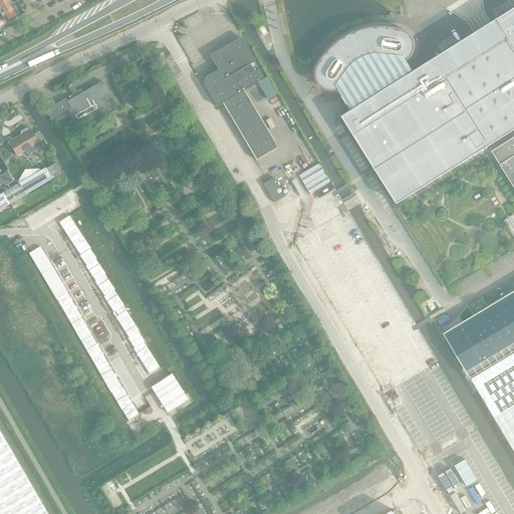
[(0,13),(14,6),(9,0),(5,0),(0,3),(0,13)]
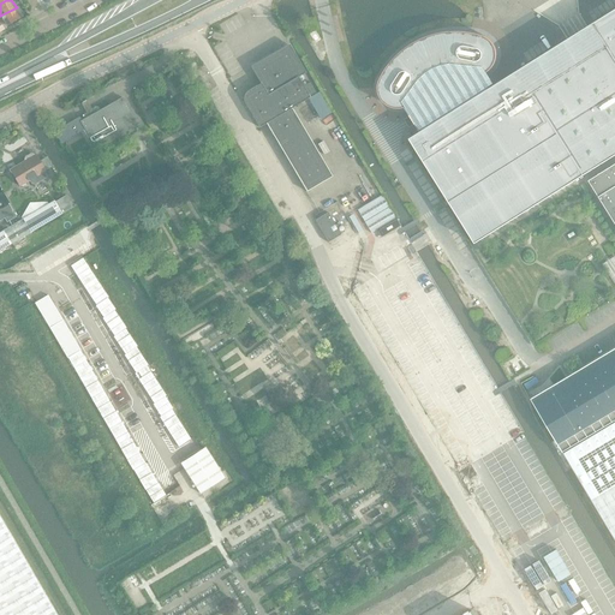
[(22,17),(17,7),(0,16),(0,23),(4,22),(6,25),(22,17)]
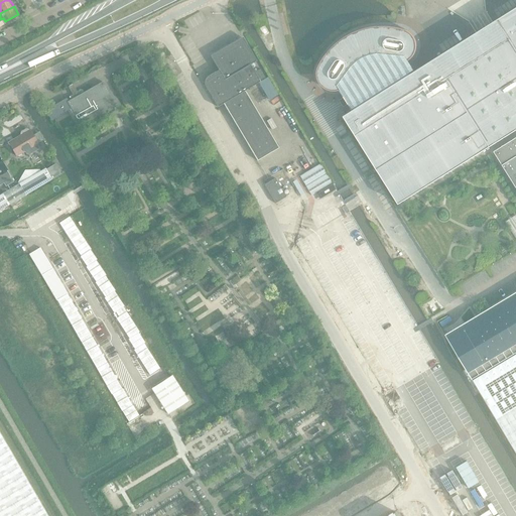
[(317,72),(317,74),(317,76),(318,80),(318,81),(319,83),(320,85),(321,86),(324,88),(325,89),(327,90),(329,90),(331,91),(333,91),(335,91),(336,91),(340,90),(353,111),(344,116),(400,206),(515,132),(515,7),(498,19),(415,71),(409,60),(410,58),(412,57),(413,55),(415,53),(416,51),(416,49),(416,47),(416,44),(416,42),(415,40),(414,37),(413,35),(411,33),(409,32),(407,31),(404,30),(399,28),(393,27),(387,27),(380,27),(374,28),(368,29),(361,30),(355,33),(349,36),(344,39),(339,43),(334,47),(330,51),(326,56),(321,61),(319,67),(318,69),(317,72)]
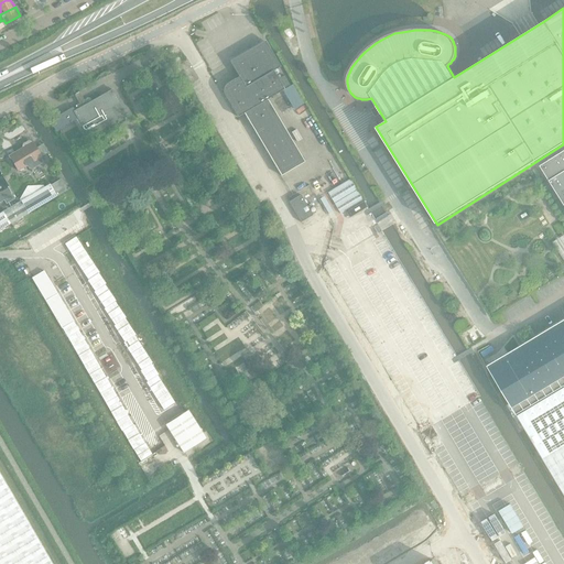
[(238,76),(229,82),(226,84),(224,87),(224,90),(224,94),(225,97),(237,117),(243,114),(280,176),(304,162),(267,99),(290,86),(284,76),(278,79),(273,71),(280,66),(267,43),(231,64),(238,76)]
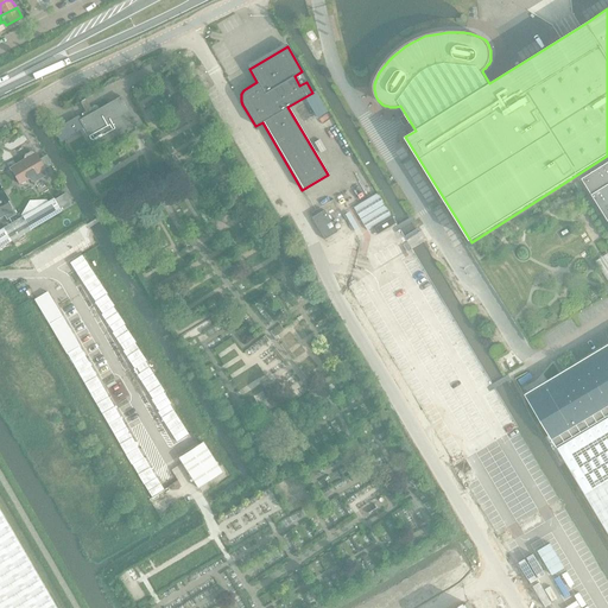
[(88,116),(80,121),(77,118),(63,126),(64,128),(55,134),(59,143),(80,132),(90,151),(126,130),(121,121),(127,119),(125,114),(128,112),(120,97),(93,114),(88,116)]
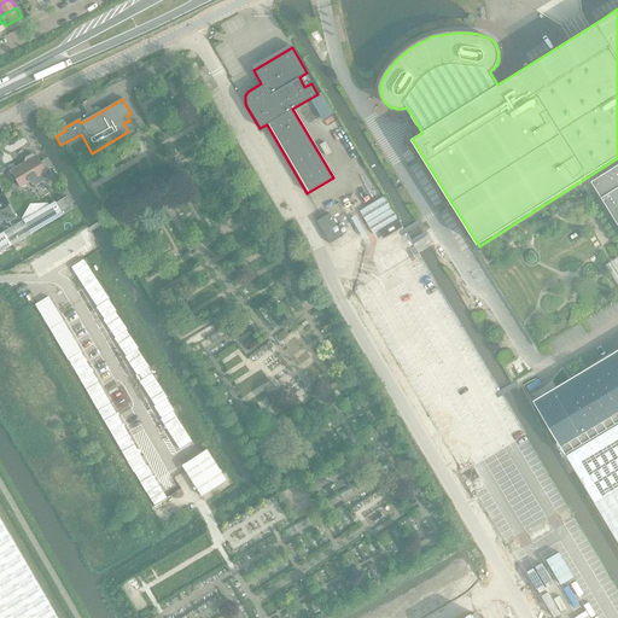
[(24,162),(10,172),(19,188),(29,182),(31,186),(34,187),(46,180),(46,178),(44,174),(46,173),(35,156),(34,156),(30,155),(24,158),(24,161),(24,162)]
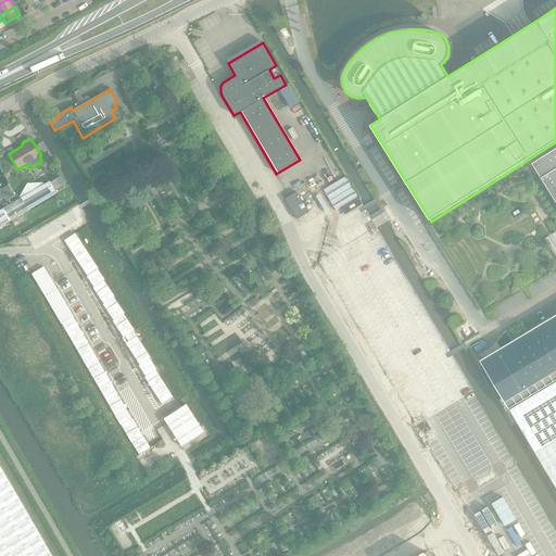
[(555,150),(533,165),(555,200),(555,150)]
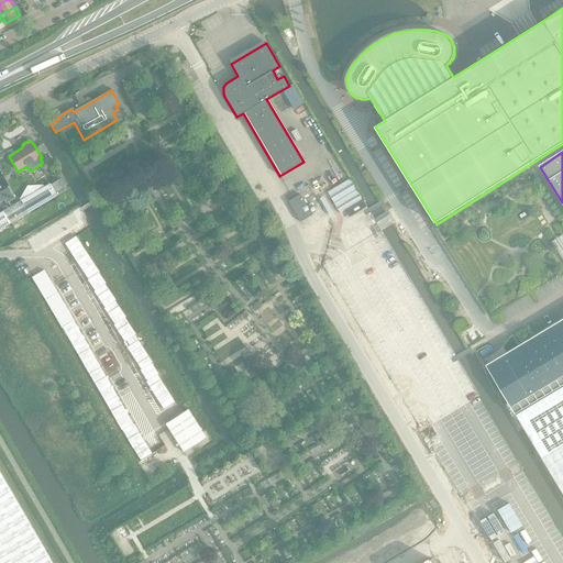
[(0,230),(56,198),(55,197),(66,190),(67,190),(65,188),(59,179),(48,185),(43,188),(42,187),(28,188),(20,200),(20,201),(2,212),(0,213),(0,230)]
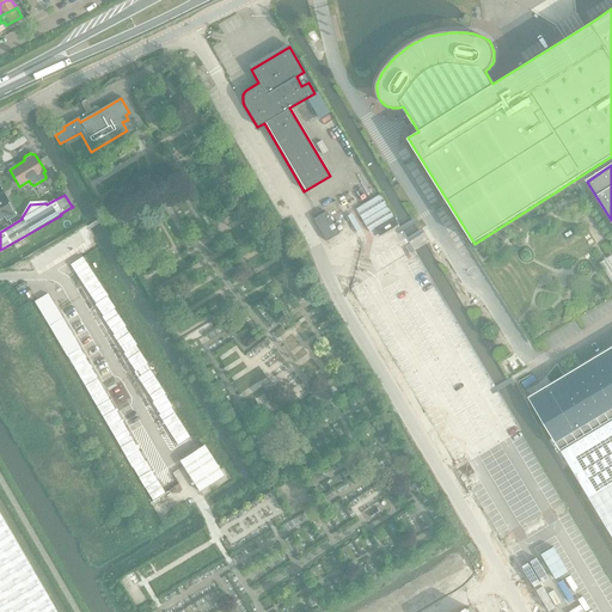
[(5,199),(0,201),(0,219),(4,218),(6,221),(16,216),(5,199)]
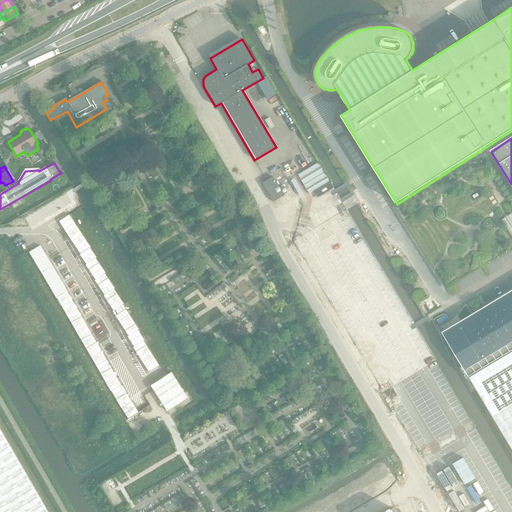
[(272,202),(283,196),(273,178),(262,184),(264,188),(266,187),(272,197),(270,198),(272,202)]
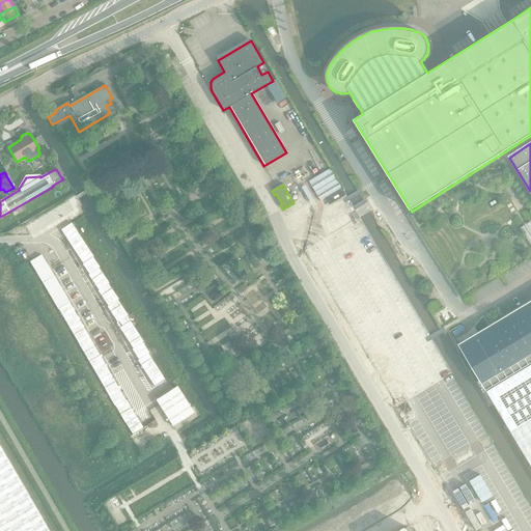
[(325,199),(329,205),(345,195),(342,190),(325,199)]
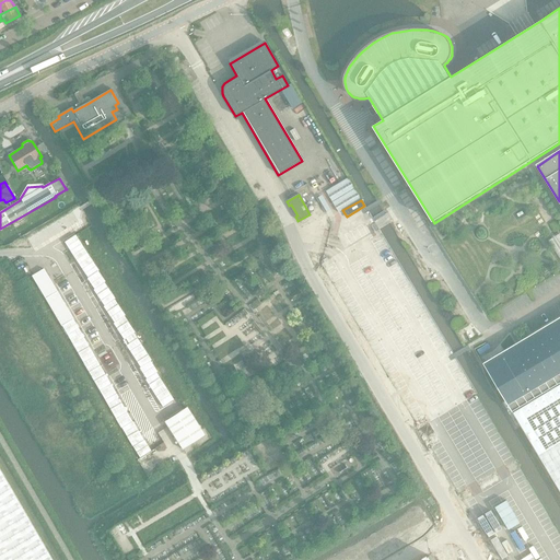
[(74,235),(63,243),(70,252),(81,244),(74,235)]
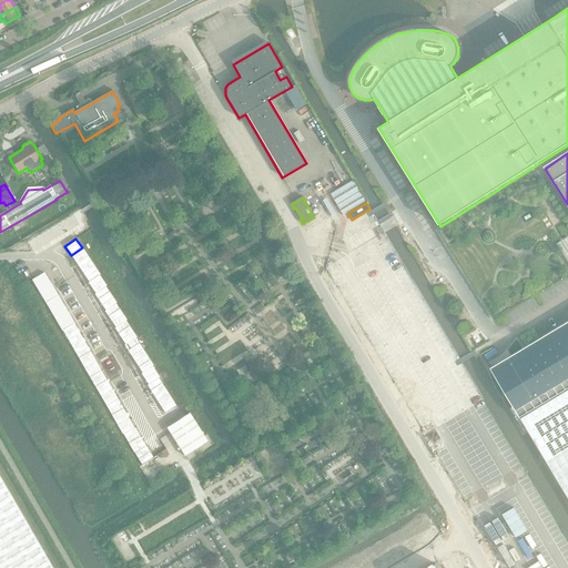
[(82,247),(71,255),(77,264),(88,256),(82,247)]
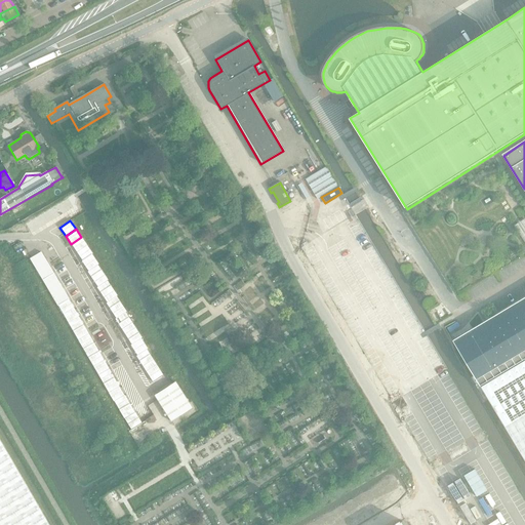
[(81,237),(71,244),(76,252),(86,245),(81,237)]
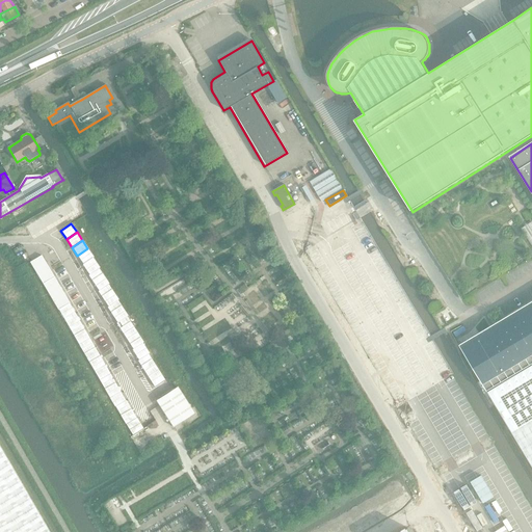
[(87,248),(77,256),(83,264),(91,259),(92,258),(94,258),(87,248)]
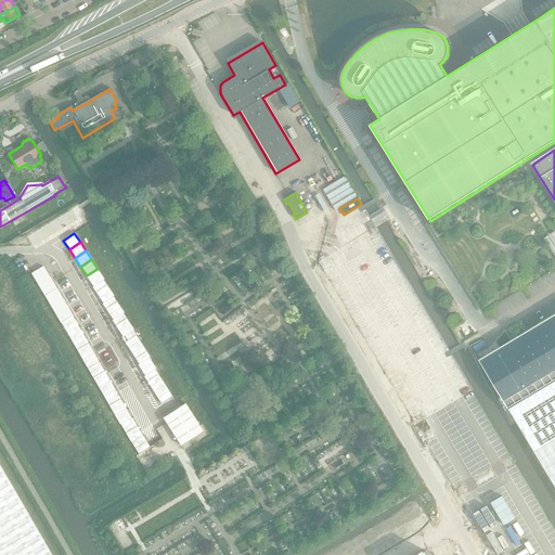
[(33,272),(31,273),(46,297),(56,291),(42,267),(33,272)]
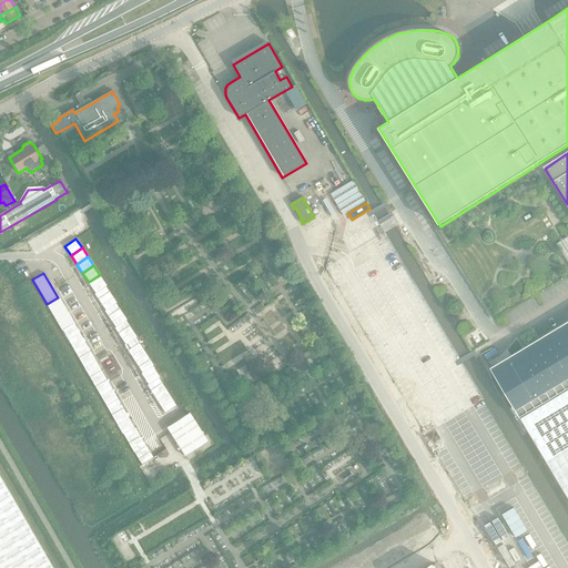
[(89,282),(88,283),(91,288),(102,281),(99,275),(98,276),(89,282)]
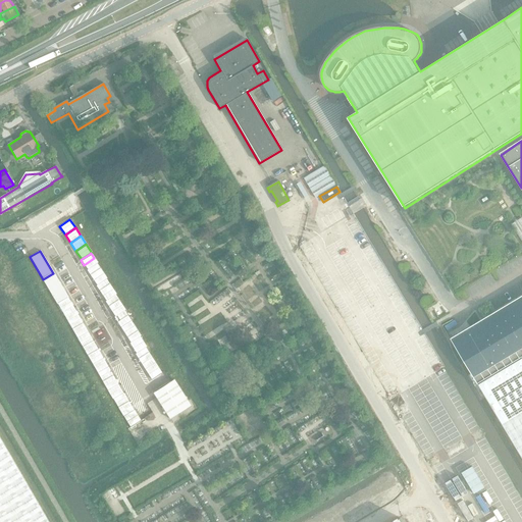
[(94,258),(84,265),(88,270),(95,265),(97,264),(98,263),(94,258)]
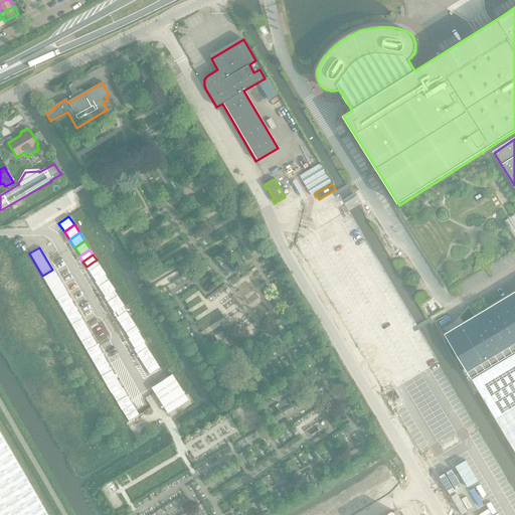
[(87,267),(86,267),(89,272),(99,265),(96,261),(94,262),(87,267)]
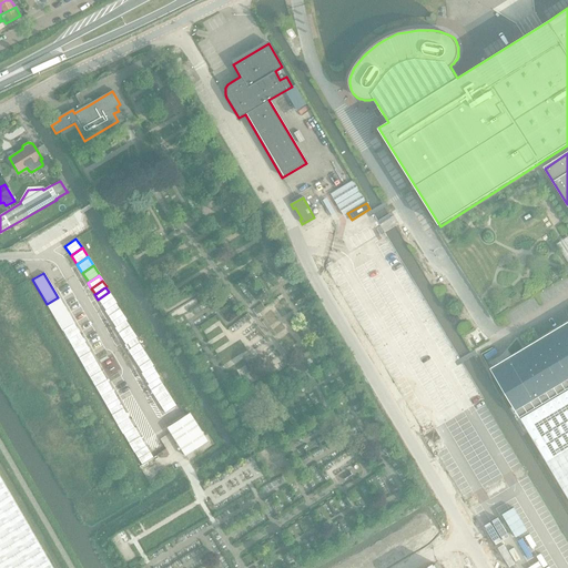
[(109,292),(98,300),(102,305),(112,297),(109,292)]
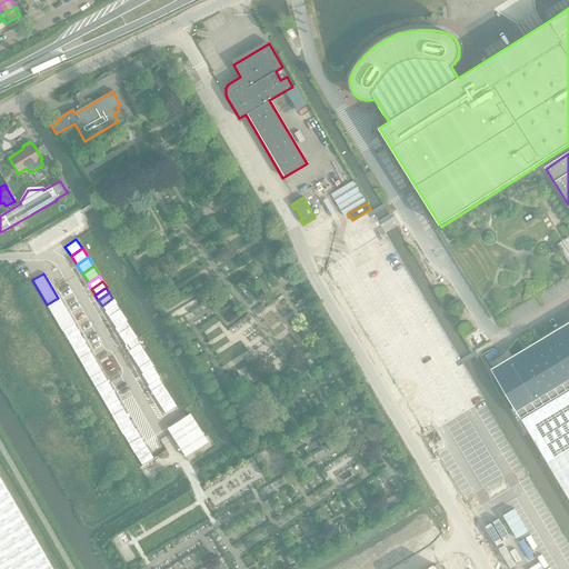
[(58,298),(47,305),(52,313),(63,307),(58,298)]
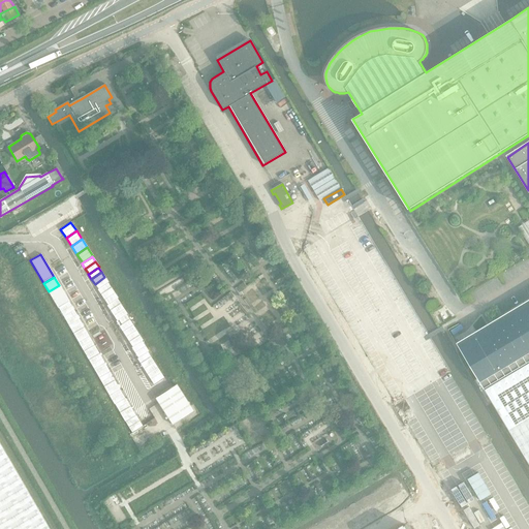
[(104,277),(95,284),(98,289),(105,284),(107,283),(109,282),(104,277)]
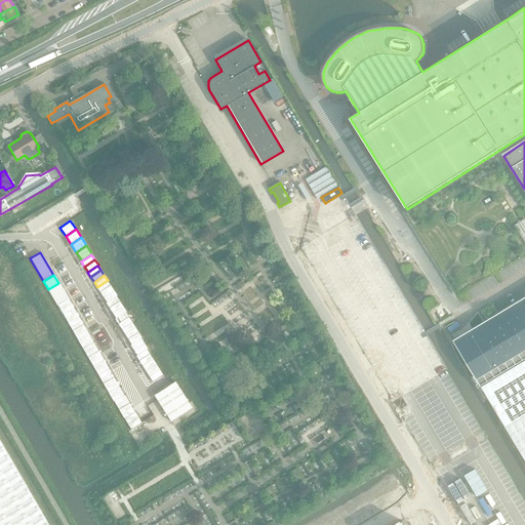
[(97,287),(96,288),(99,292),(110,286),(107,281),(105,282),(97,287)]
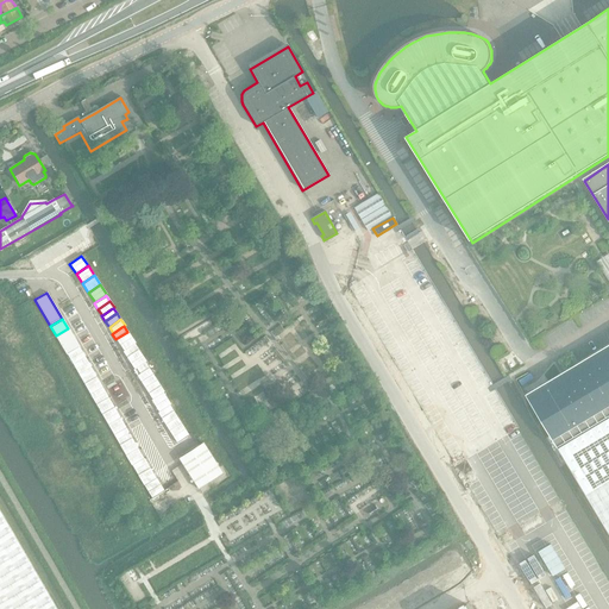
[(68,328),(56,336),(62,346),(74,339),(68,328)]
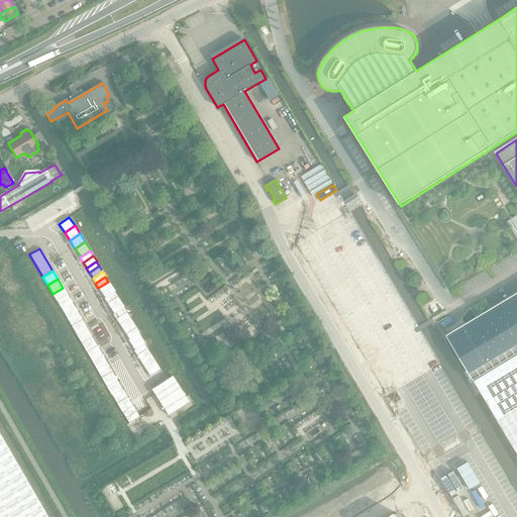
[(108,282),(98,288),(101,293),(111,287),(108,282)]
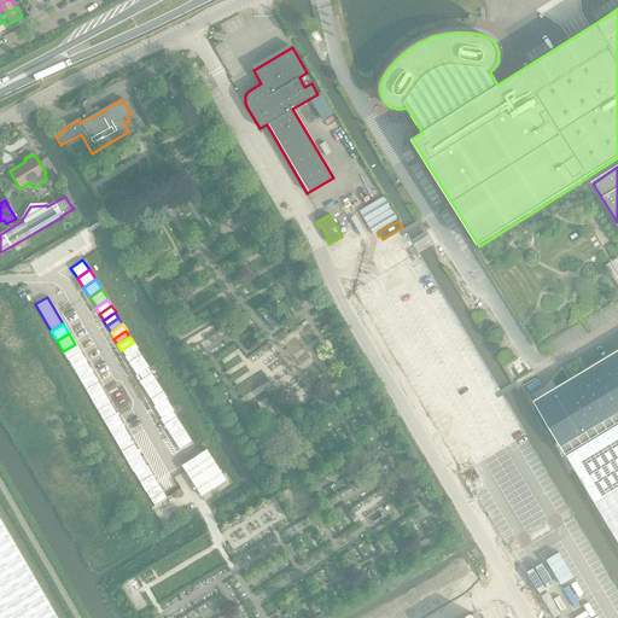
[(133,343),(121,350),(126,356),(134,350),(138,348),(133,343)]
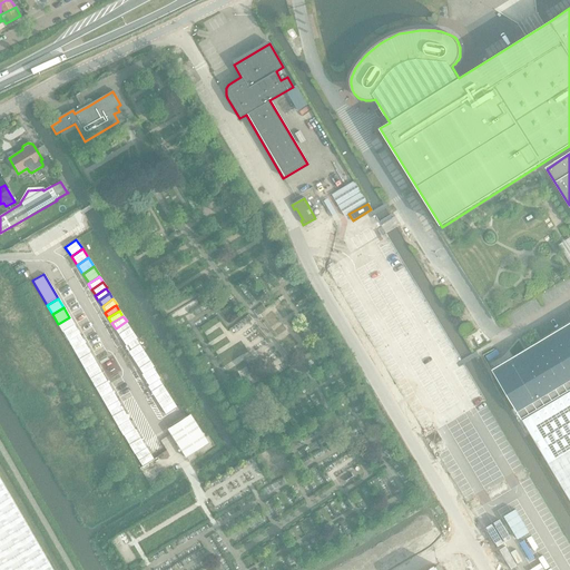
[(69,317),(58,324),(64,333),(75,326),(69,317)]
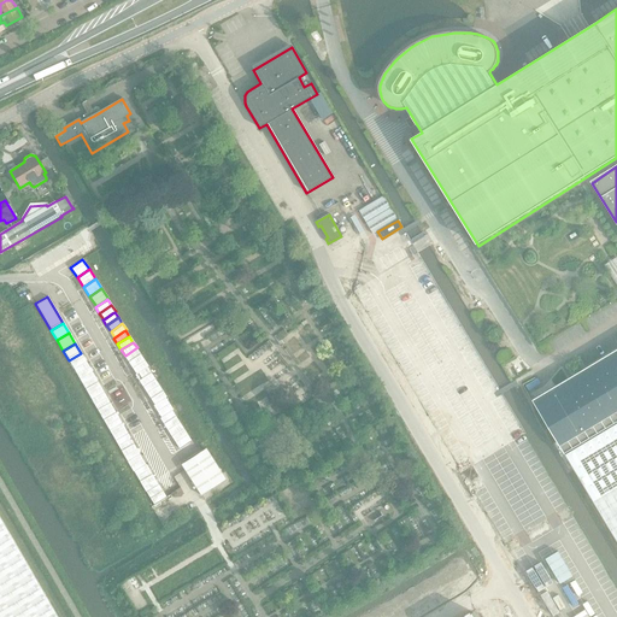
[(134,351),(124,357),(128,363),(140,354),(136,348),(134,351)]
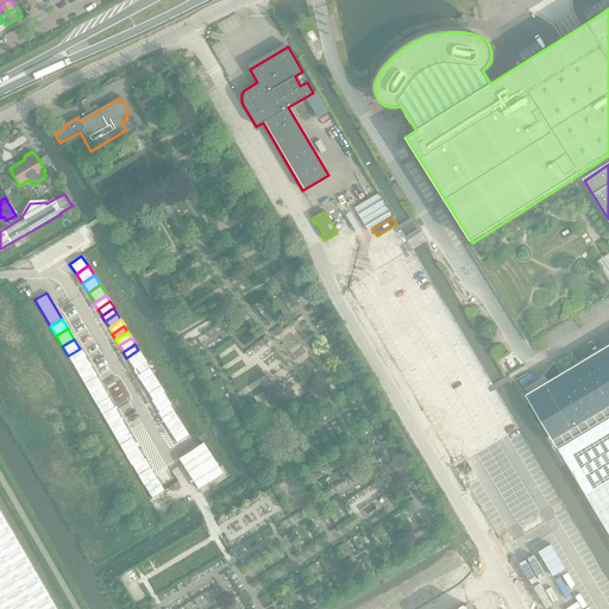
[(608,345),(526,396),(558,449),(608,416),(608,345)]
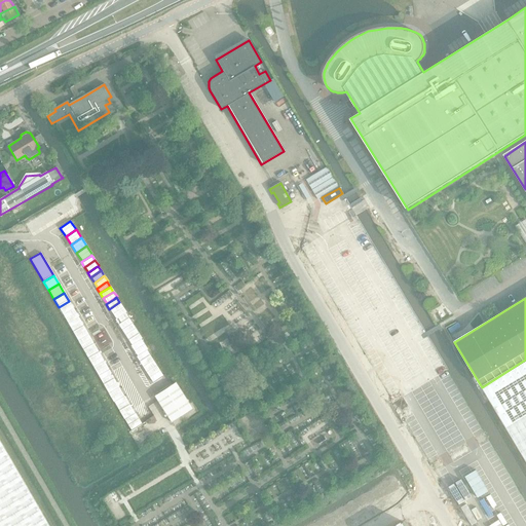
[(69,301),(59,307),(63,316),(74,310),(69,301)]
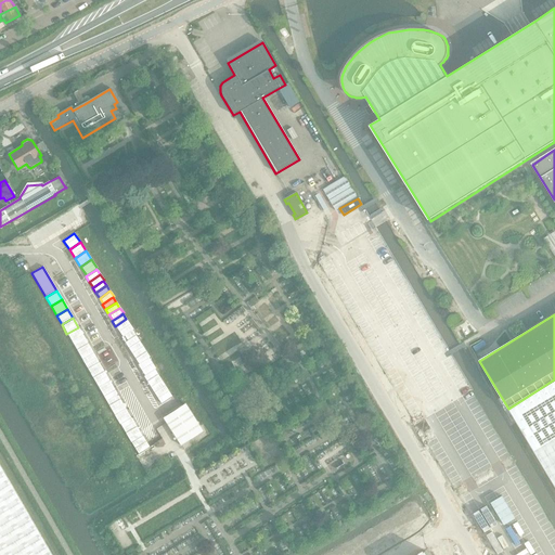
[(126,319),(115,326),(118,332),(129,324),(126,319)]
